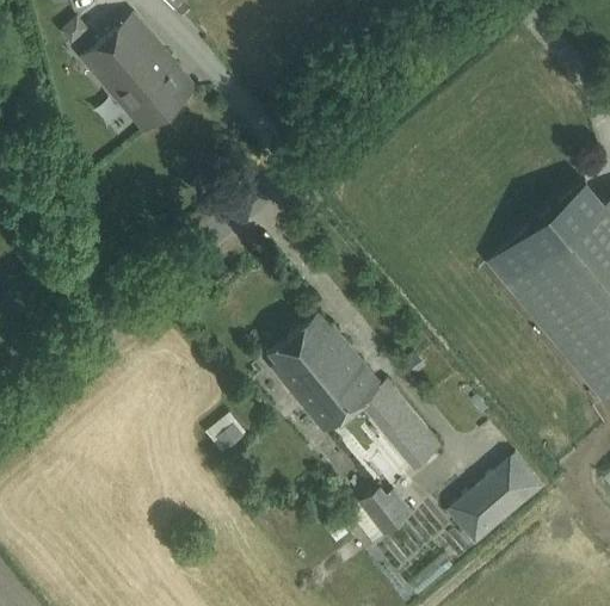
[(145,133),(197,88),(134,13),(81,57),(145,133)]
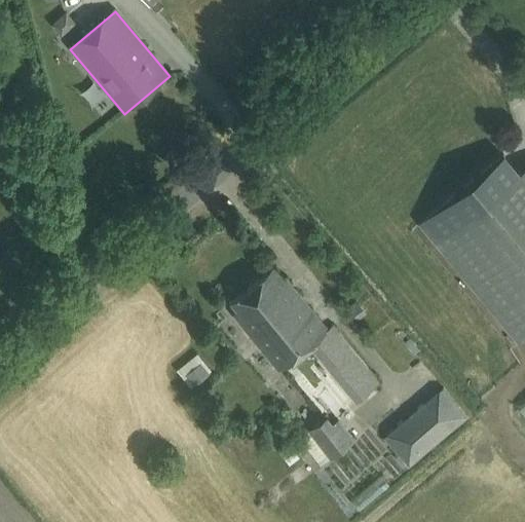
[(505,154),(421,224),(439,245),(521,343),(524,340),(524,172),(522,175),(505,154)]
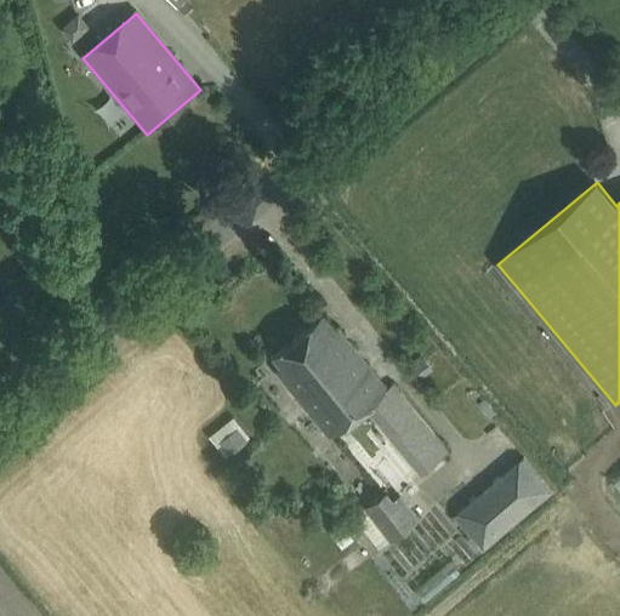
[(336,437),(387,393),(339,334),(336,335),(325,320),(277,360),(283,370),(278,375),(331,440),(336,437)]
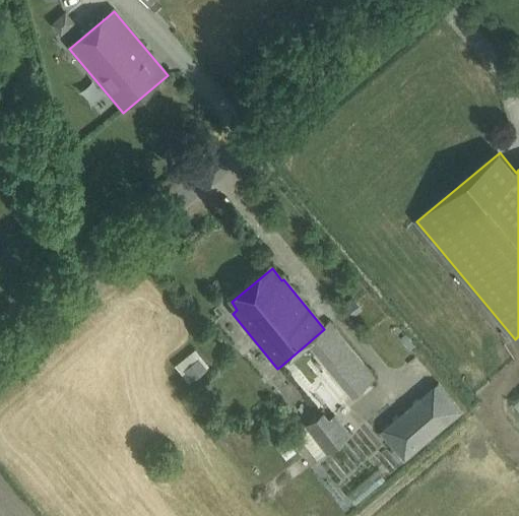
[(364,314),(353,302),(344,308),(354,321),(364,314)]
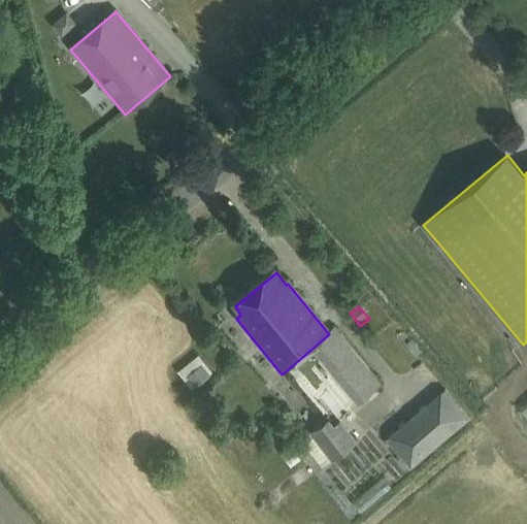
[(334,373),(353,395),(373,377),(356,356),(347,345),(325,362),(334,373)]
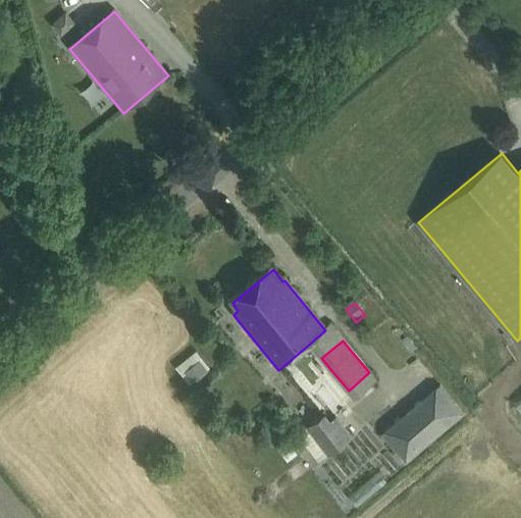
[(377,382),(369,372),(349,391),(357,400),(377,382)]
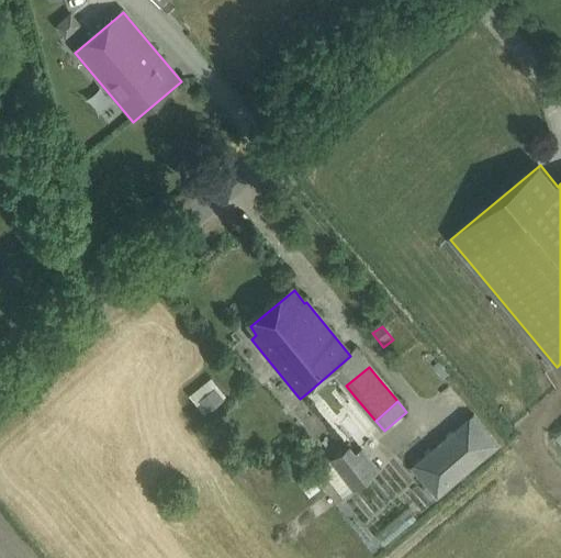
[(434,454),(413,471),(438,500),(471,472),(498,449),(489,436),(473,420),(434,454)]
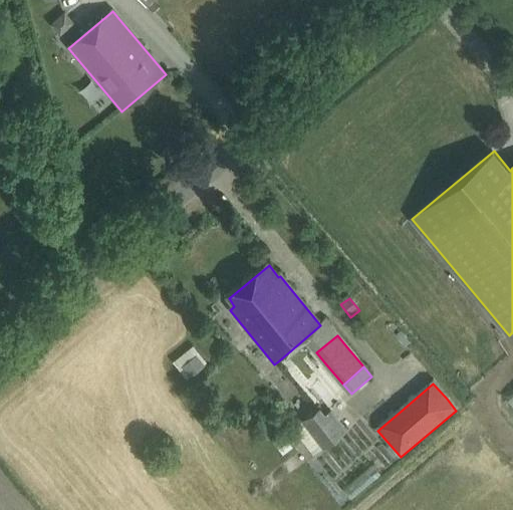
[(347,434),(329,412),(322,418),(317,412),(302,424),(324,452),(347,434)]
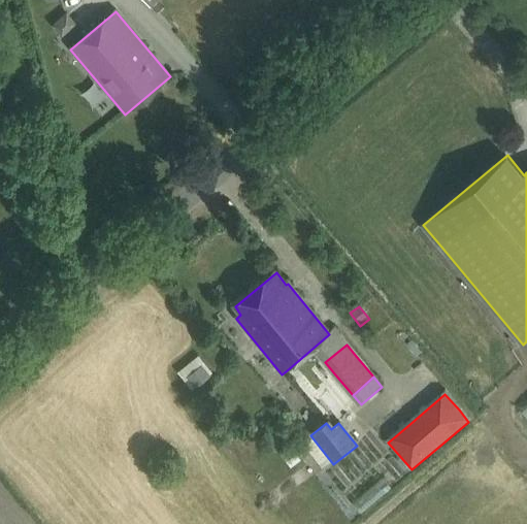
[(381,499),(394,491),(389,482),(375,490),(381,499)]
